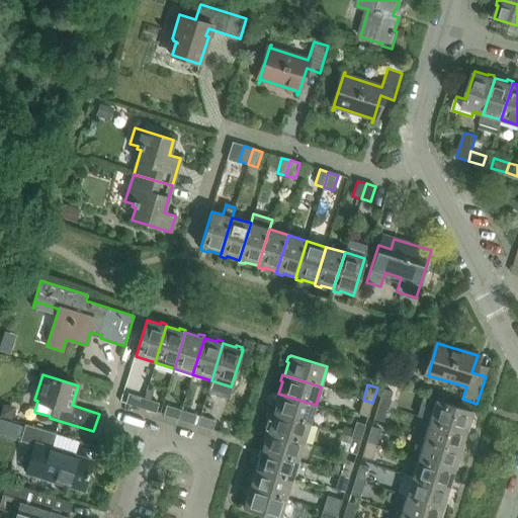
[(387,407),(393,393),(382,390),(378,404),(387,407)]
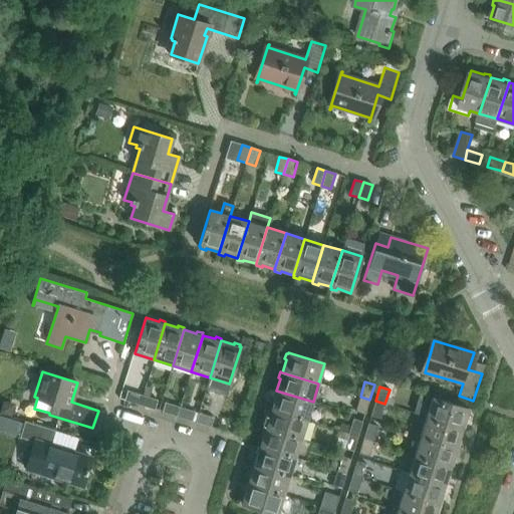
[(307,421),(313,402),(276,391),(274,391),(273,397),(274,397),(271,410),(307,421)]
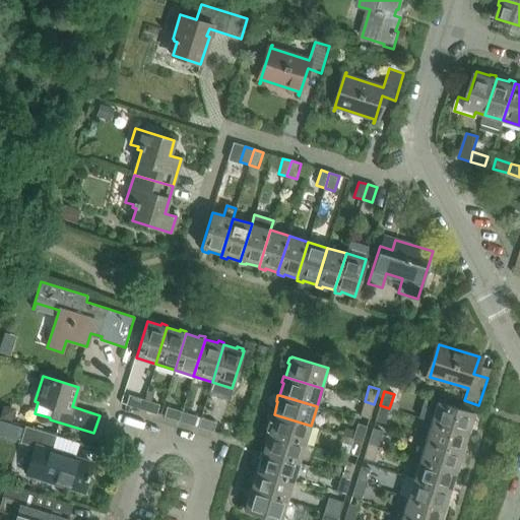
[(141,409),(144,400),(129,396),(126,405),(141,409)]
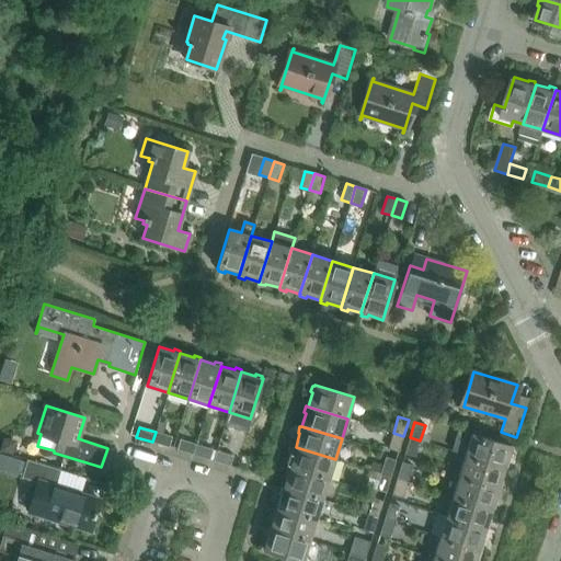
[(169,447),(171,437),(156,432),(152,442),(169,447)]
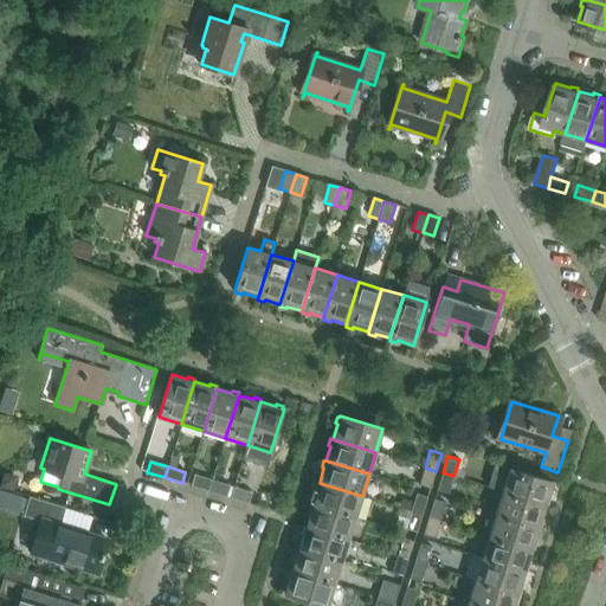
[(430,488),(436,471),(425,468),(419,484),(430,488)]
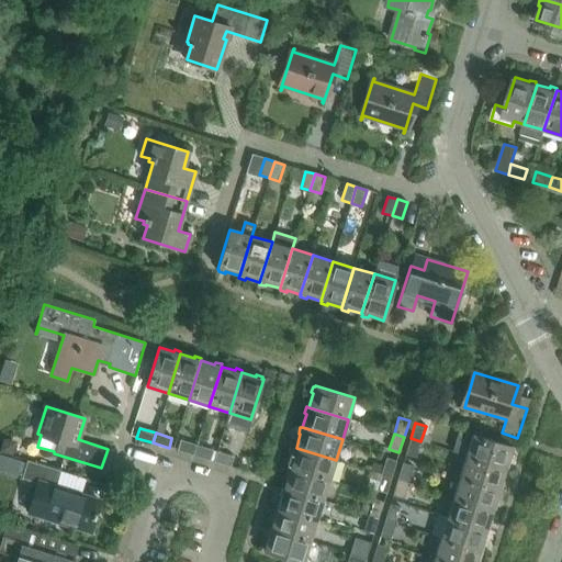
[(508,461),(513,447),(472,435),(465,456),(506,468),(508,469),(510,462),(508,461)]
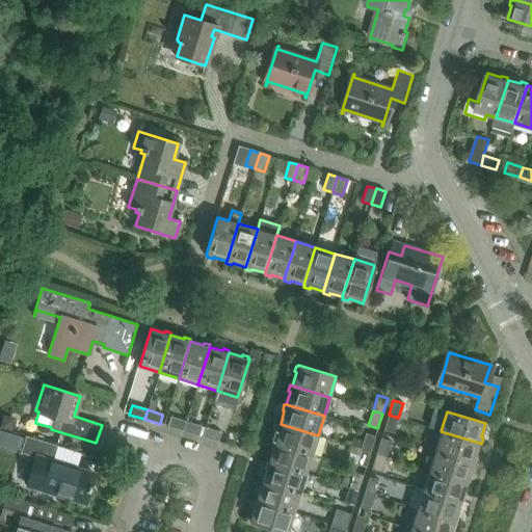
[(393,433),(398,418),(389,415),(383,430),(393,433)]
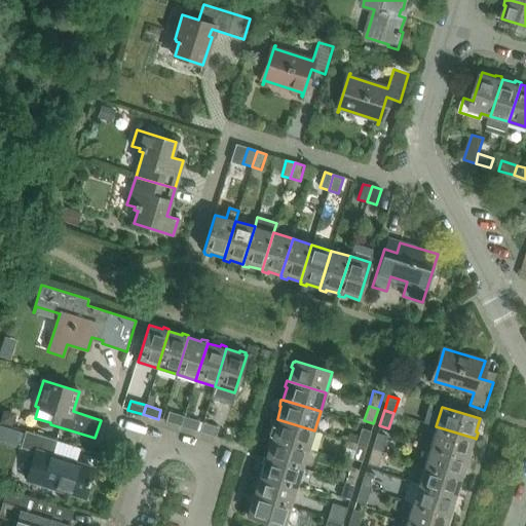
[(181,426),(184,417),(168,412),(165,421),(181,426)]
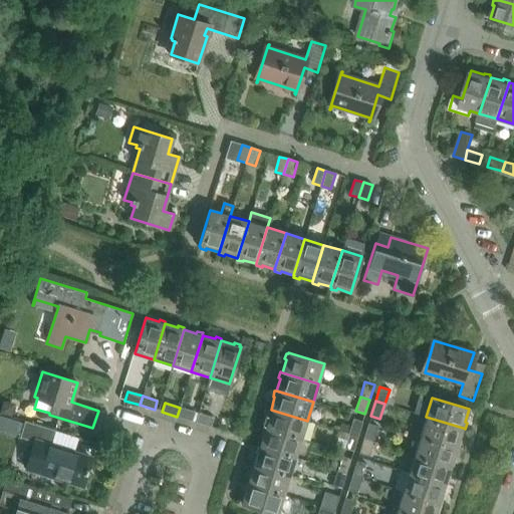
[(192,421),(195,412),(180,408),(177,417),(192,421)]
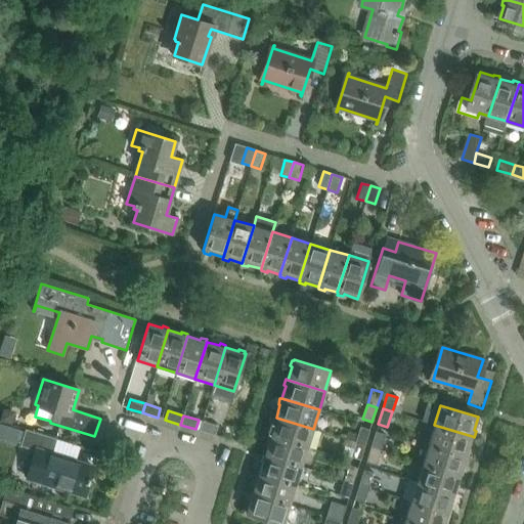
[(307,448),(313,429),(276,418),(275,418),(274,418),(272,423),(274,424),(270,436),(307,448)]
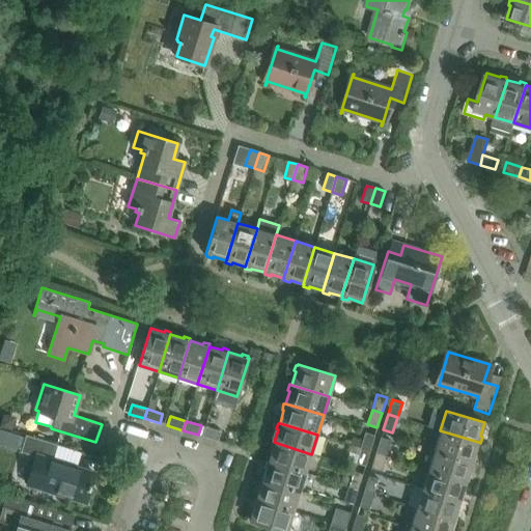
[(218,441),(221,431),(205,426),(202,437),(218,441)]
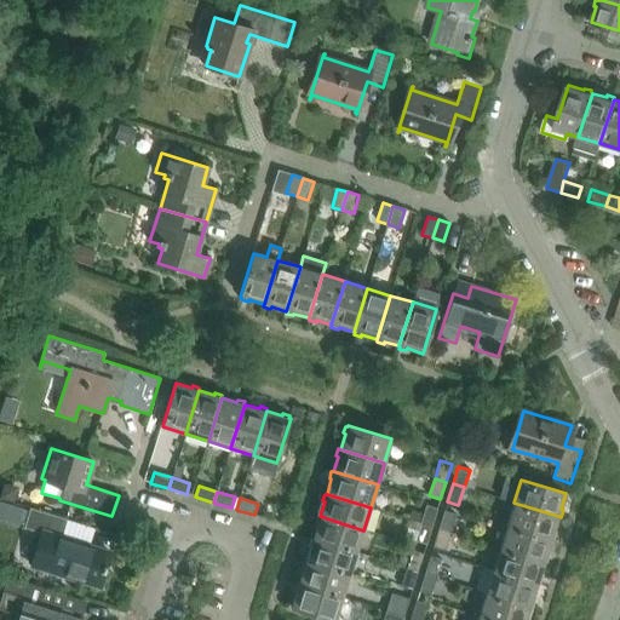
[(554,532),(558,516),(514,503),(507,526),(551,539),(554,539),(556,532),(554,532)]
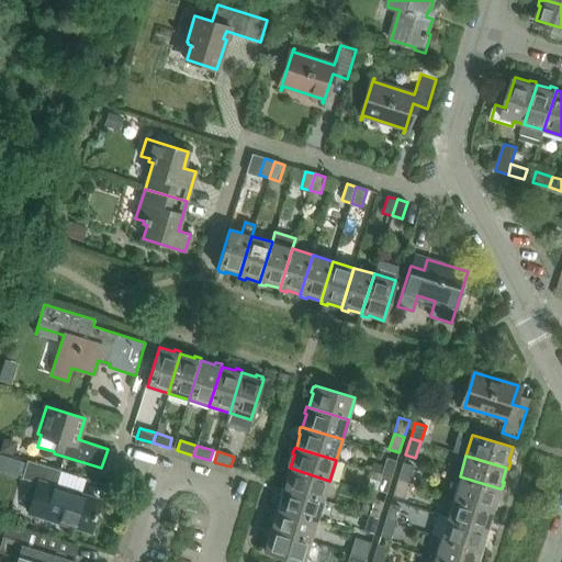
[(391,478),(396,461),(386,458),(381,474),(391,478)]
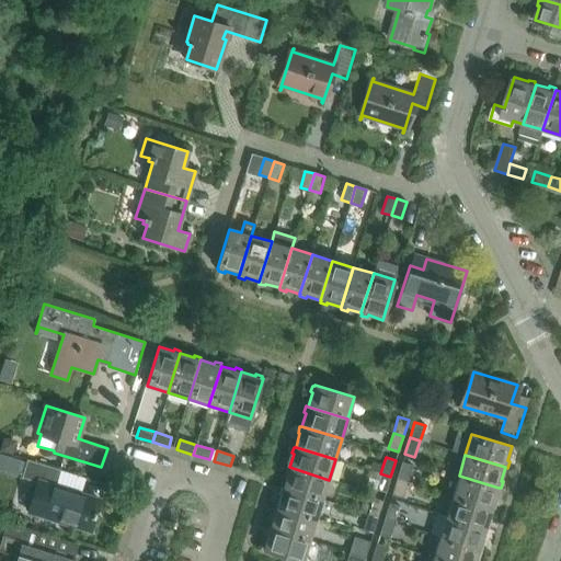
[(91,530),(100,501),(55,487),(60,470),(26,460),(21,478),(37,482),(29,511),(91,530)]
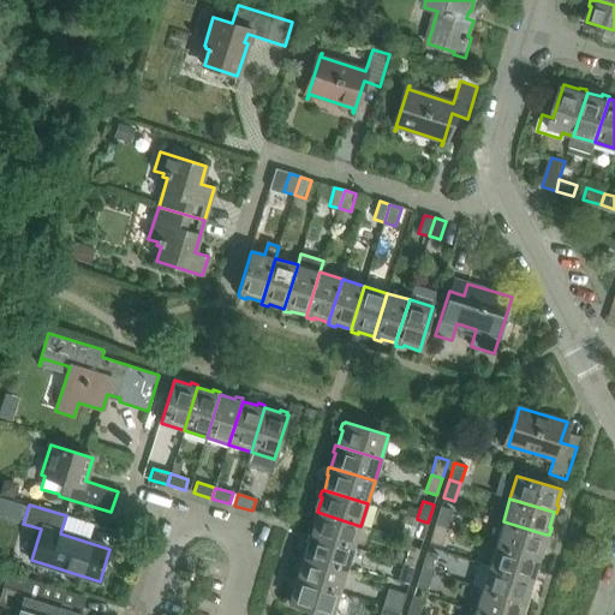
[(447,527),(452,511),(441,507),(435,525),(447,527)]
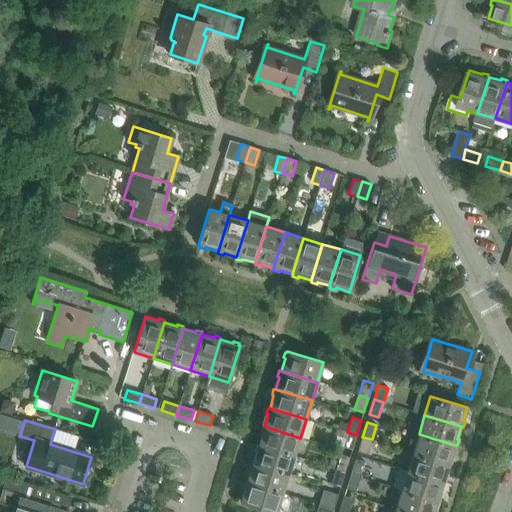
[(294,456),(300,438),(264,426),(264,427),(262,426),(260,432),(262,433),(258,445),(294,456)]
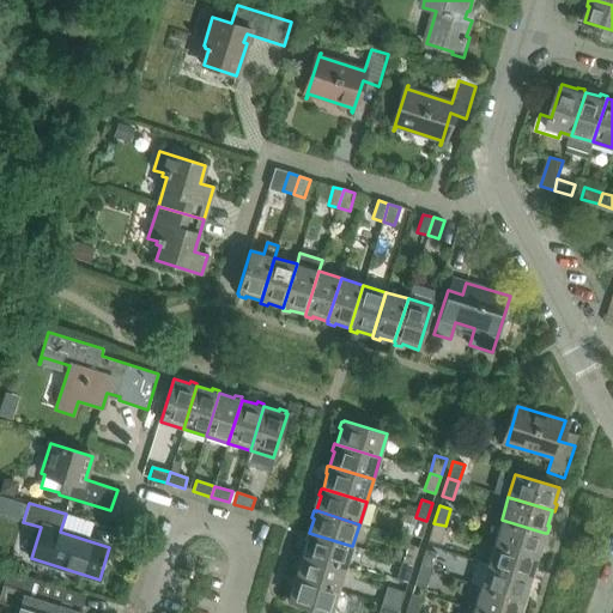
[(422,538),(426,521),(416,517),(411,535),(422,538)]
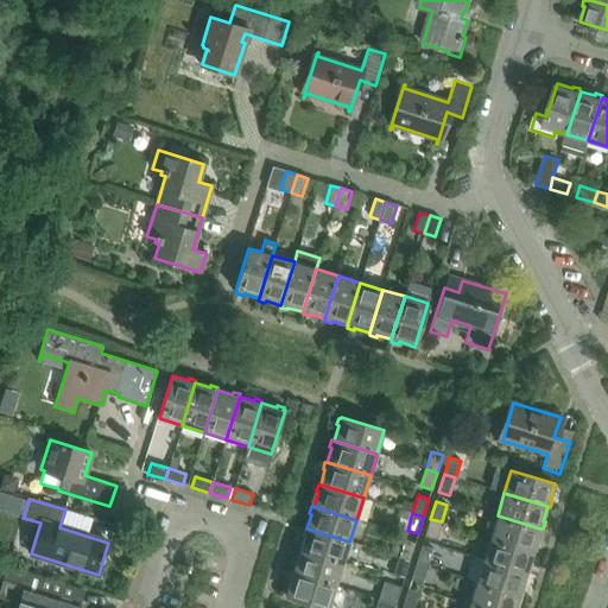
[(536,543),(540,529),(498,515),(491,537),(533,551),(533,550),(536,551),(538,544),(536,543)]
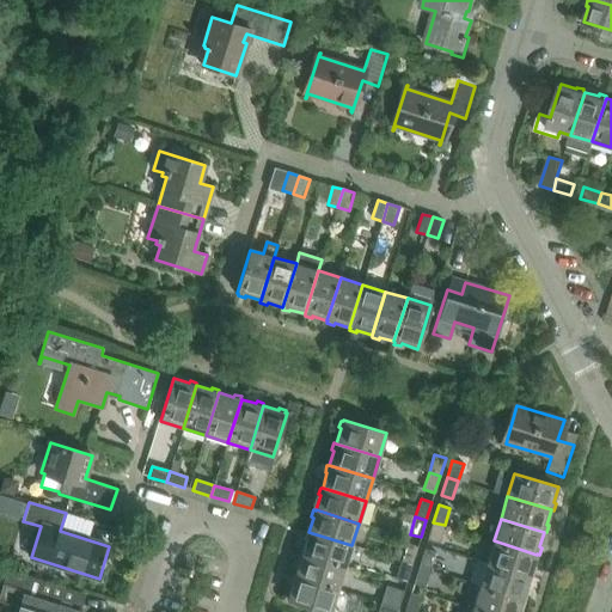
[(439,543),(445,525),(433,522),(428,539),(439,543)]
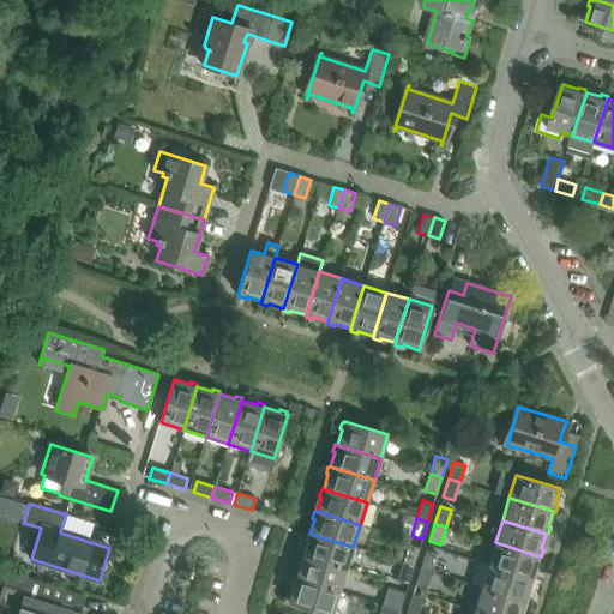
[(345,570),(353,547),(309,534),(307,534),(305,541),(307,541),(302,557),(345,570)]
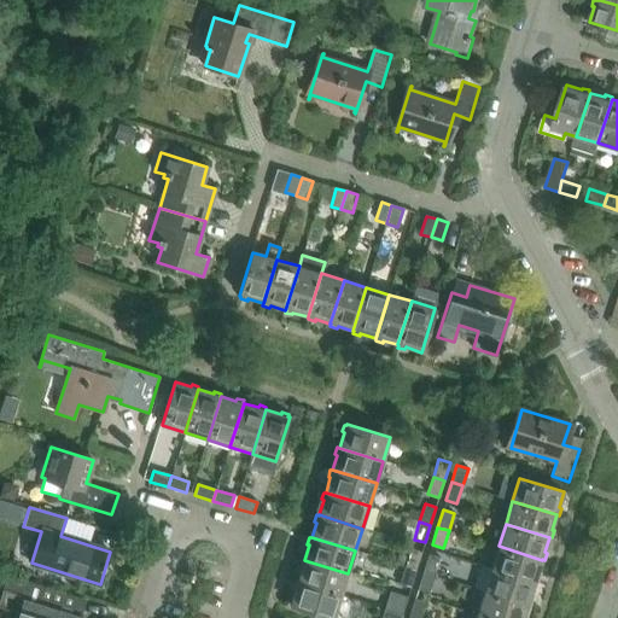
[(537,575),(542,560),(499,546),(491,569),(535,582),(537,583),(540,576),(537,575)]
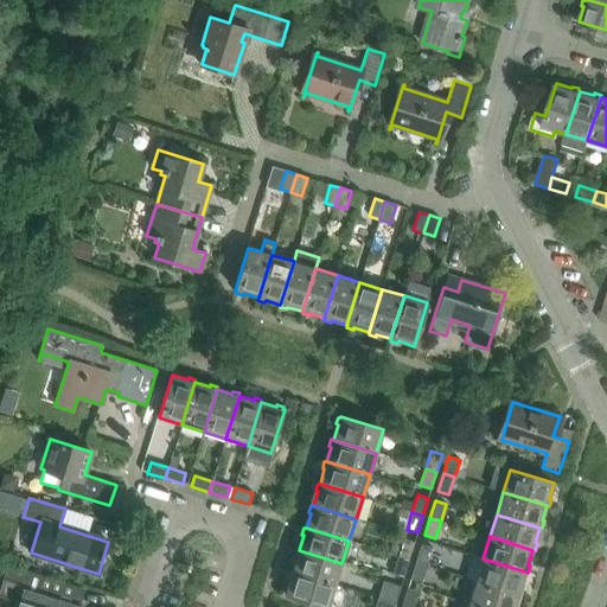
[(409,560),(414,542),(403,538),(398,556),(409,560)]
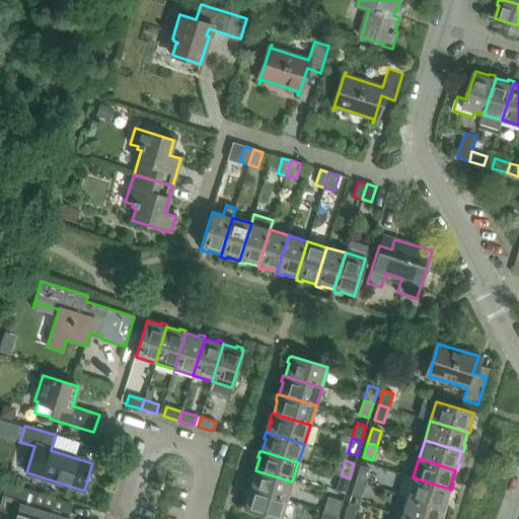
[(365,484),(369,468),(360,465),(356,480),(365,484)]
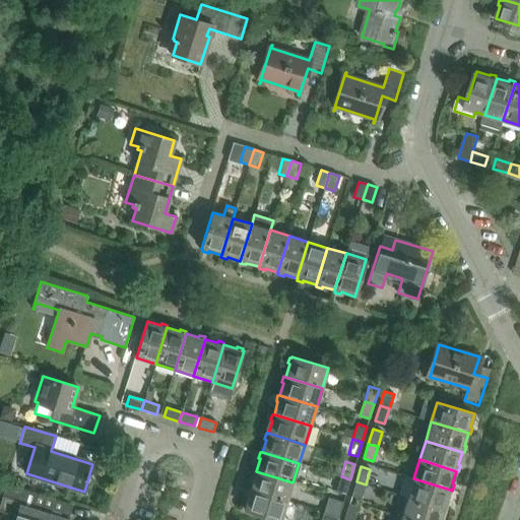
[(287,502),(293,482),(256,471),(254,470),(252,476),(254,477),(250,490),(287,502)]
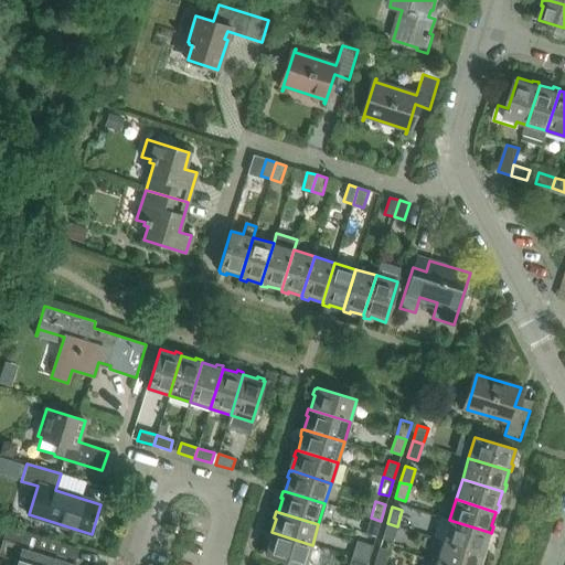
[(375,537),(381,521),(371,518),(365,534),(375,537)]
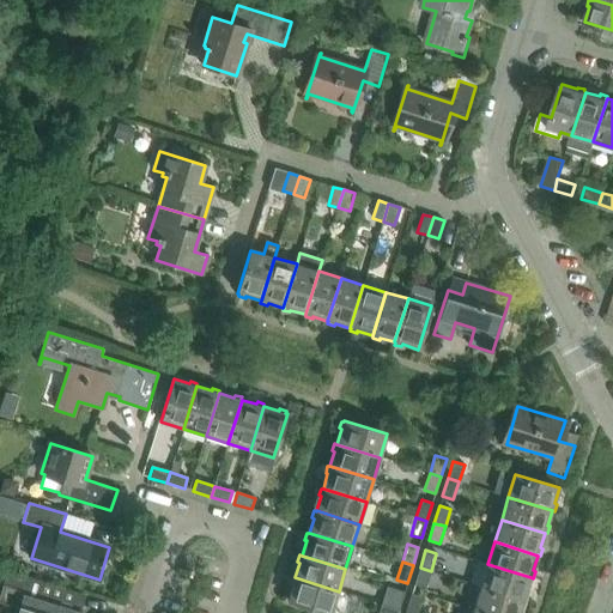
[(527,593),(530,577),(487,564),(480,587),(523,600),(525,598),(527,599),(528,593),(527,593)]
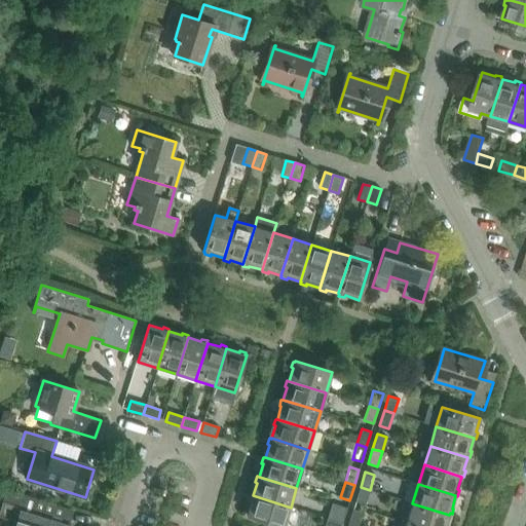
[(365,504),(370,490),(361,487),(355,502),(365,504)]
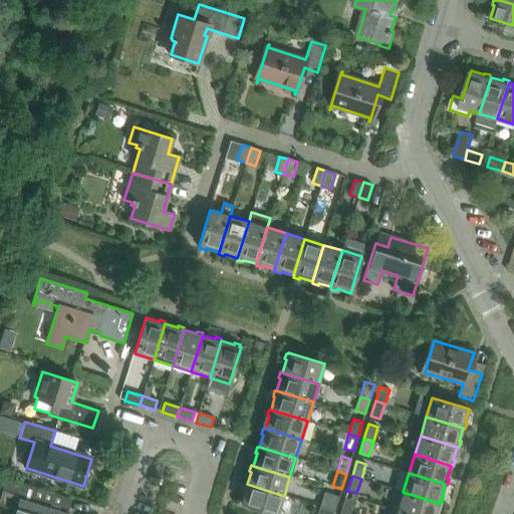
[(66,513),(63,513),(68,498),(6,478),(1,495),(19,501),(14,513),(66,513)]
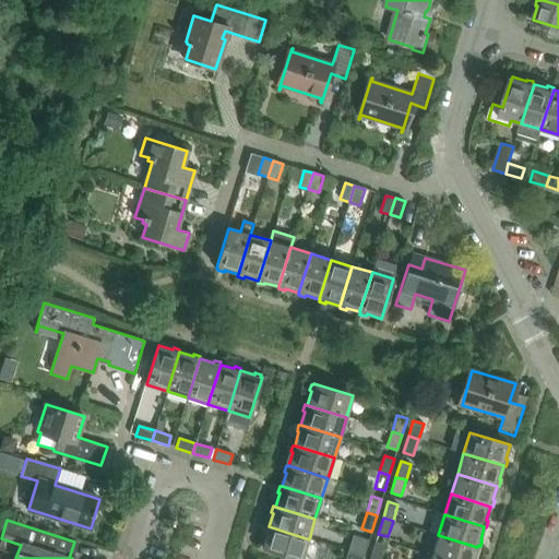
[(298,558),(301,558),(309,539),(269,526),(269,527),(266,526),(264,533),(266,534),(262,548),(298,558)]
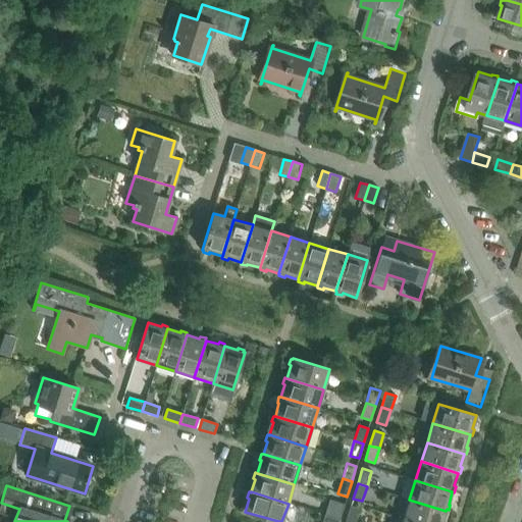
[(340,520),(345,505),(329,500),(325,515),(340,520)]
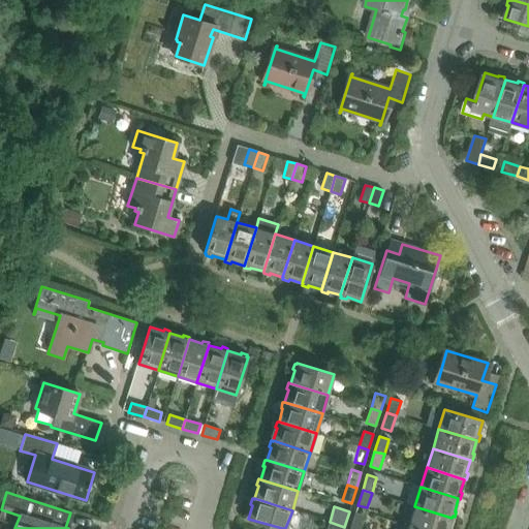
[(448,528),(452,518),(414,506),(409,525),(421,528),(448,528)]
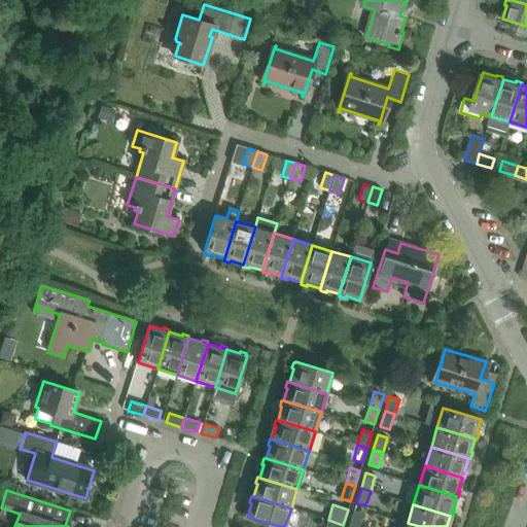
[(352,526),(359,526),(363,514),(354,512),(349,526),(352,526)]
